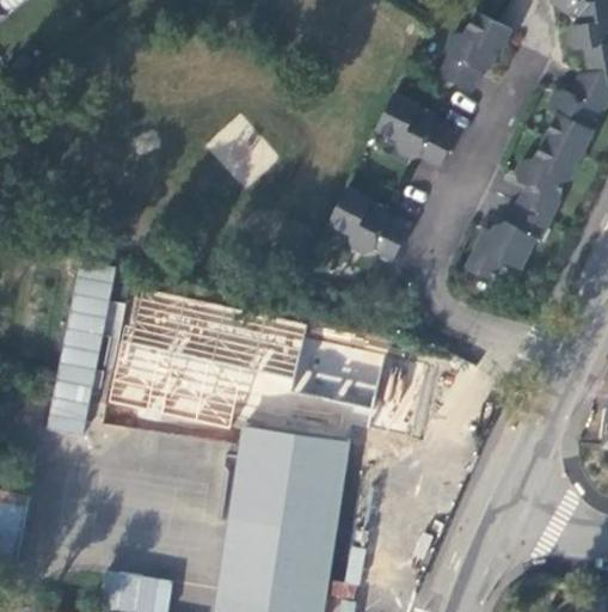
[(0,31),(4,29),(0,24),(0,8),(10,0),(0,0),(0,31)]
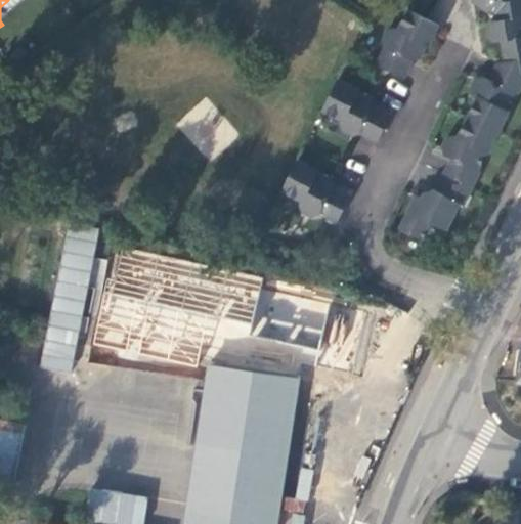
[(520,0),(469,0),(486,13),(489,9),(495,13),(496,20),(488,22),(485,27),(487,39),(492,41),(500,40),(503,60),(495,61),(520,73),(520,68),(519,59),(520,58),(520,0)]
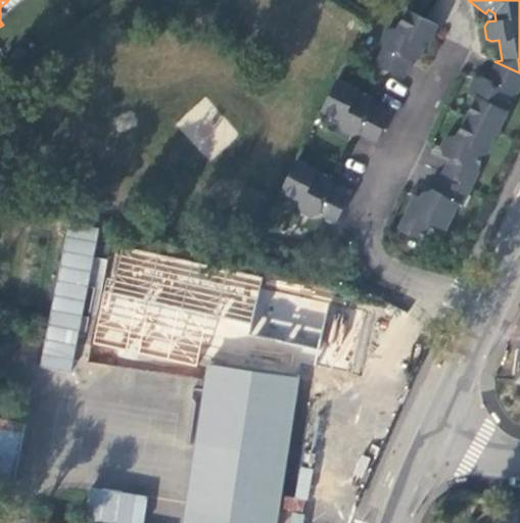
[(375,65),(403,79),(412,59),(419,58),(425,46),(427,47),(437,24),(407,8),(396,30),(392,27),(384,30),(379,41),(384,47),(375,65)]
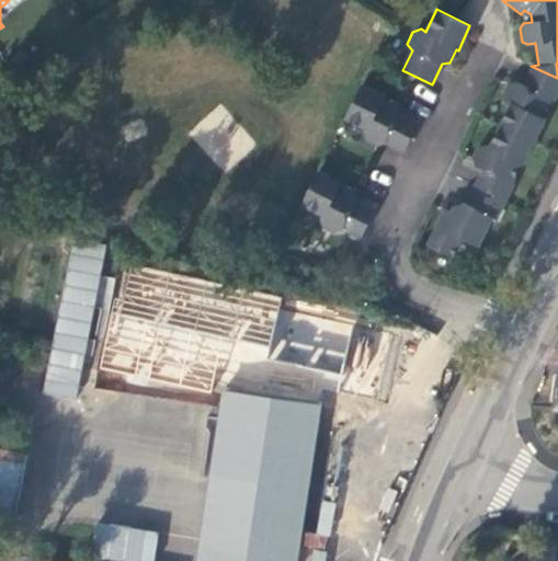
[(557,92),(557,78),(531,66),(522,84),(517,82),(509,83),(504,92),(507,100),(510,102),(488,149),(476,148),(471,158),(474,168),(480,171),(464,205),(460,204),(453,205),(450,212),(443,208),(425,245),(451,256),(458,239),(478,248),(491,218),(497,220),(514,182),(512,181),(520,164),(523,165),(545,118),(543,117),(551,101),(554,102),(557,92)]
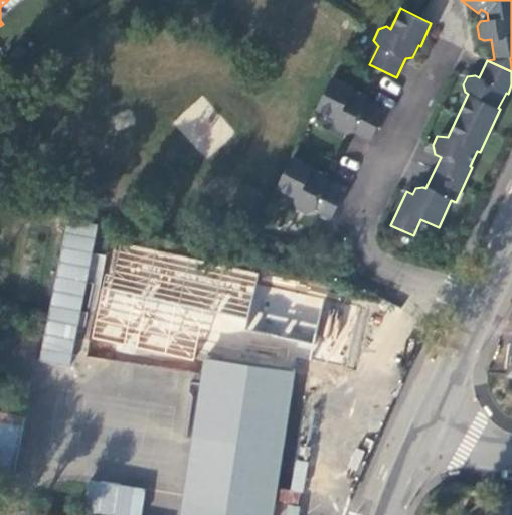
[(353,88),(331,77),(316,110),(336,118),(335,121),(338,130),(346,134),(352,131),(371,140),(383,112),(365,104),(363,96),(352,91),(353,88)]
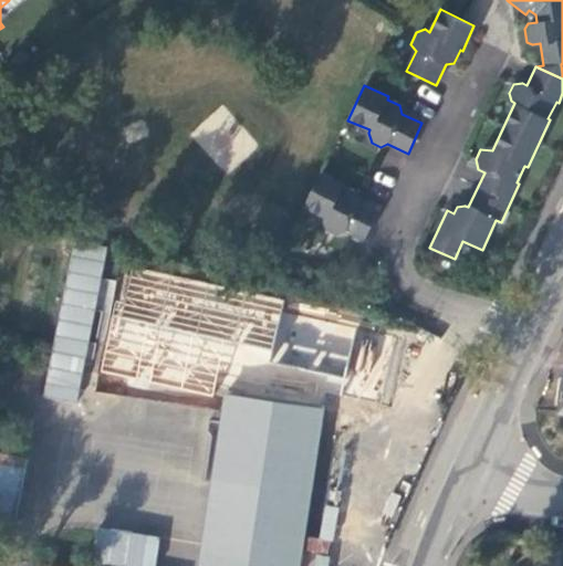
[(364,241),(377,212),(358,202),(357,194),(343,187),(344,185),(320,173),(303,207),(325,218),(324,221),(325,229),(335,234),(345,232),(364,241)]
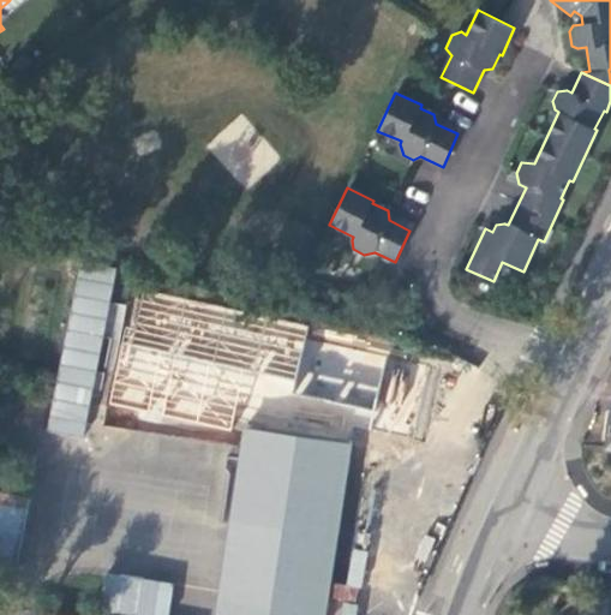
[(21,286),(1,384),(52,394),(71,297),(21,286)]
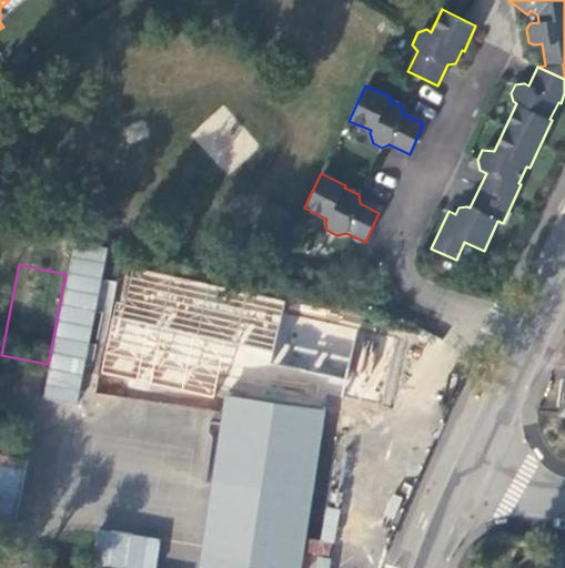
[(296,326),(128,301),(114,386),(224,403),(199,567),(295,567),(319,416),(370,424),(380,358),(294,345),(296,326)]
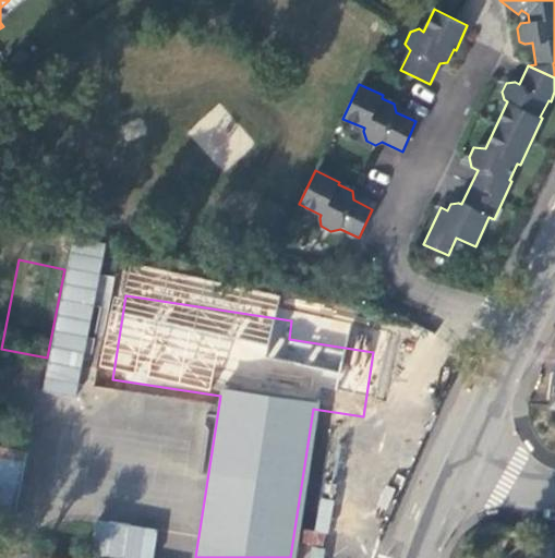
[(26,463),(0,458),(0,526),(13,529),(26,463)]
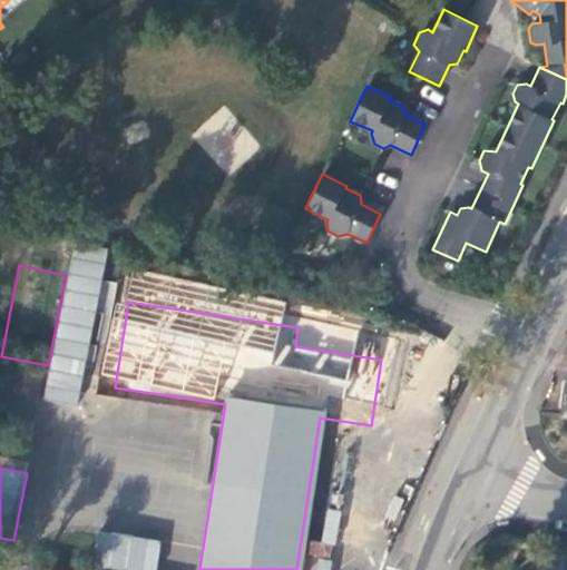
[(94,532),(91,568),(114,569),(154,569),(156,538),(94,532)]
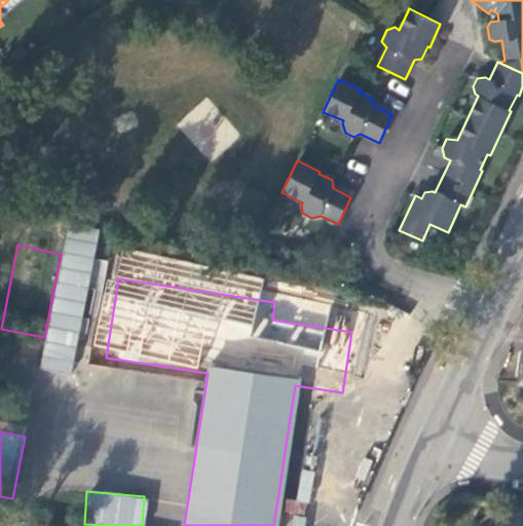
[(287,514),(284,525),(300,525),(303,517),(287,514)]
